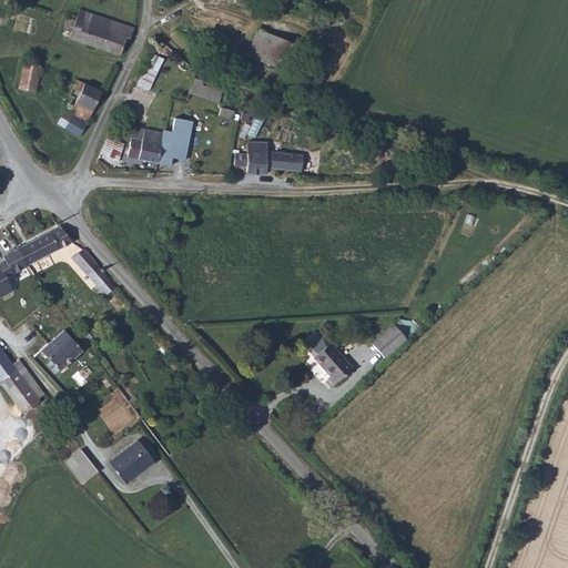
[(68,38),(66,44),(99,56),(108,30),(88,22),(77,17),(70,29),(66,27),(62,34),(68,38)]
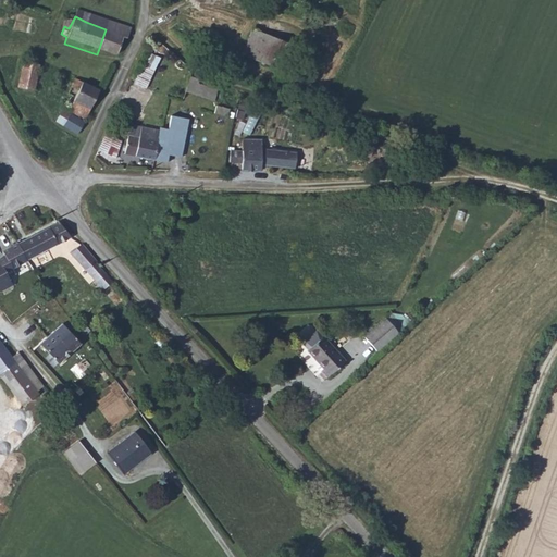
[(118,46),(124,48),(128,39),(106,29),(97,54),(112,60),(118,46)]
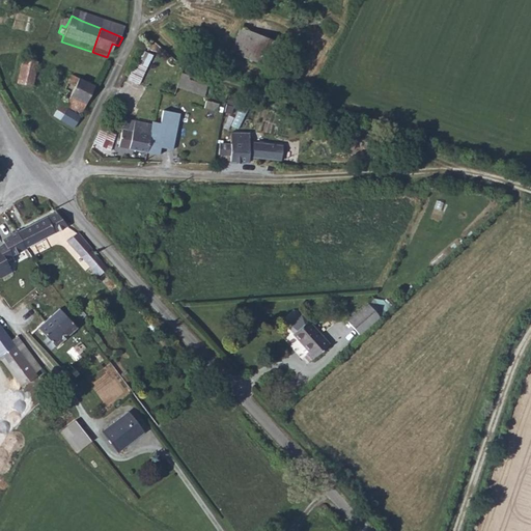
[(227,62),(262,74),(271,50),(235,38),(227,62)]
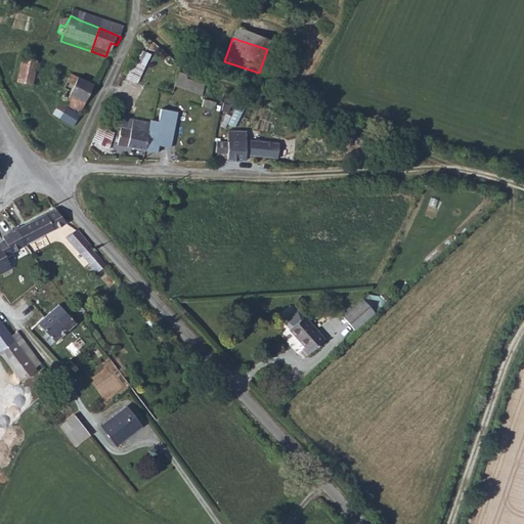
[(139,48),(128,77),(139,82),(150,52),(139,48)]
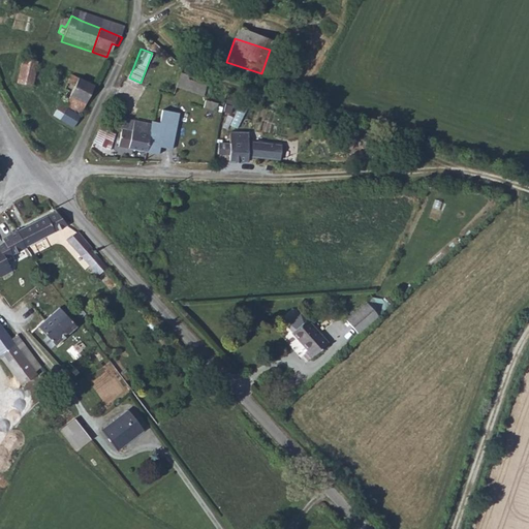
[(19,83),(26,59),(13,54),(5,79),(19,83)]
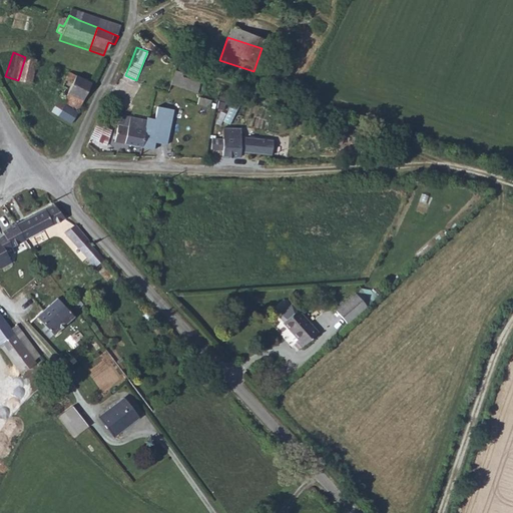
[(77,107),(85,89),(76,85),(63,80),(61,87),(67,90),(62,100),(77,107)]
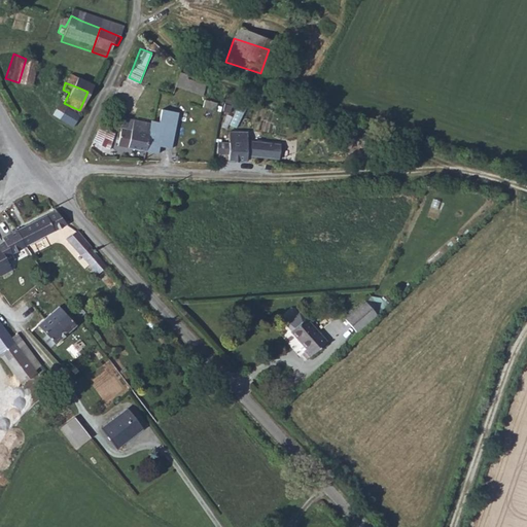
[(173,100),(162,100),(161,111),(179,111),(178,99),(173,100)]
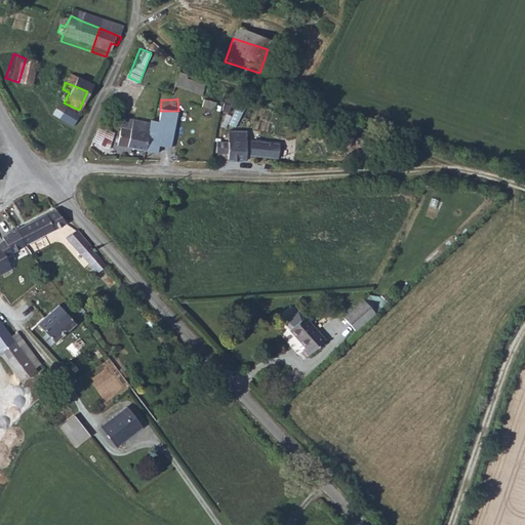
[(205,98),(203,105),(214,108),(215,102),(205,98)]
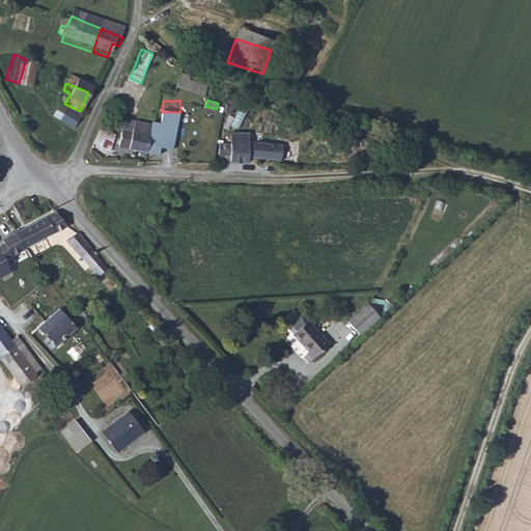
[(163,101),(151,102),(149,113),(162,112),(163,101)]
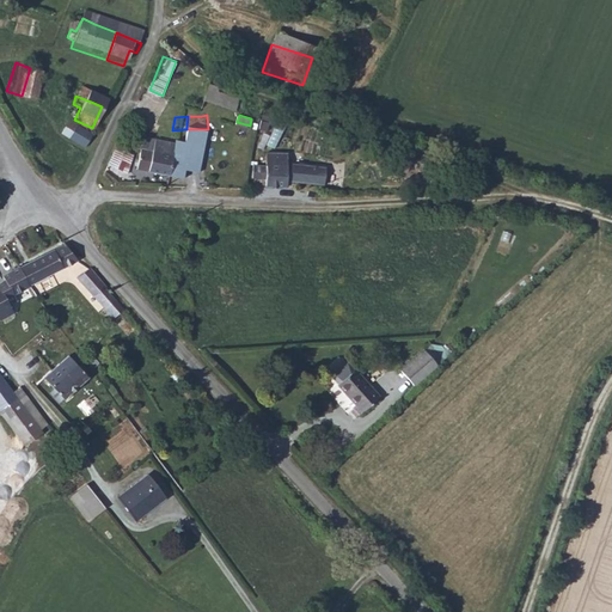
[(86,140),(92,128),(74,120),(68,132),(86,140)]
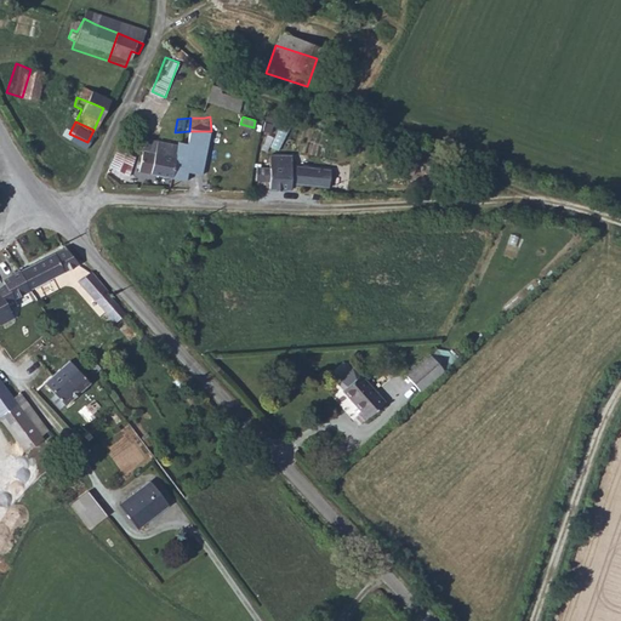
[(171,155),(166,184),(181,187),(182,177),(188,135),(183,135),(181,153),(177,153),(177,147),(172,147),(171,155)]
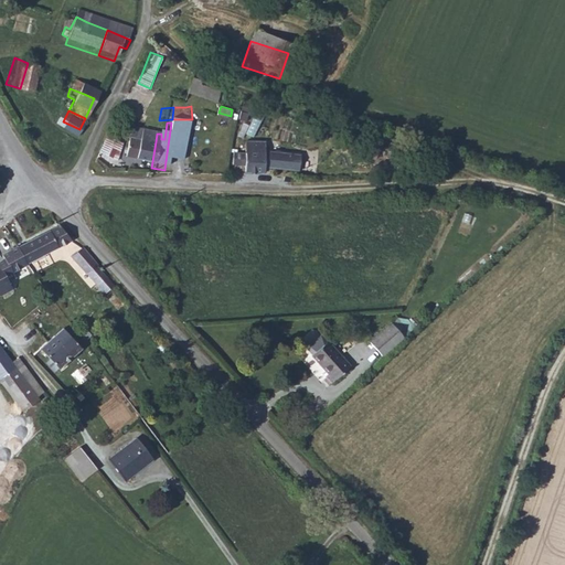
[(171,123),(166,161),(174,162),(180,128),(176,128),(177,123),(171,123)]
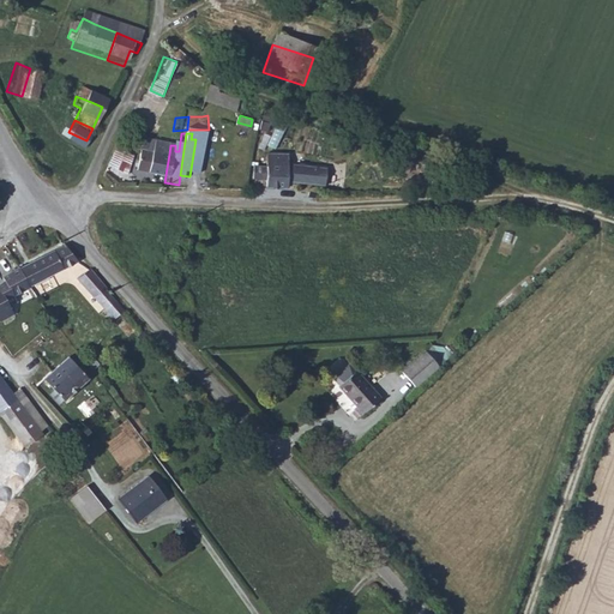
[(78,158),(85,146),(64,136),(56,148),(78,158)]
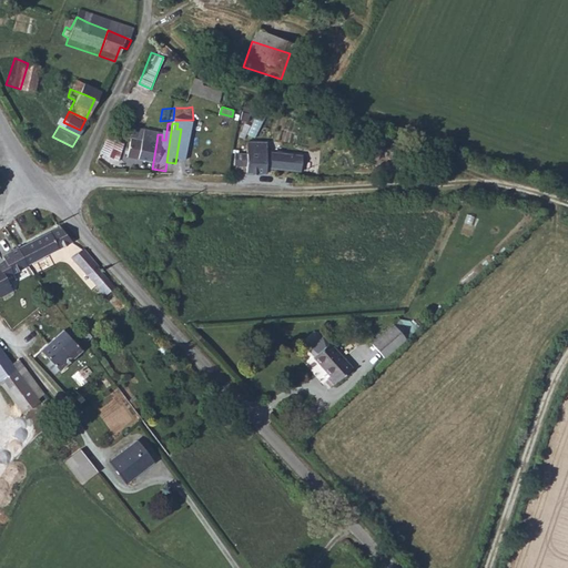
[(123,164),(152,169),(156,142),(128,138),(123,164)]
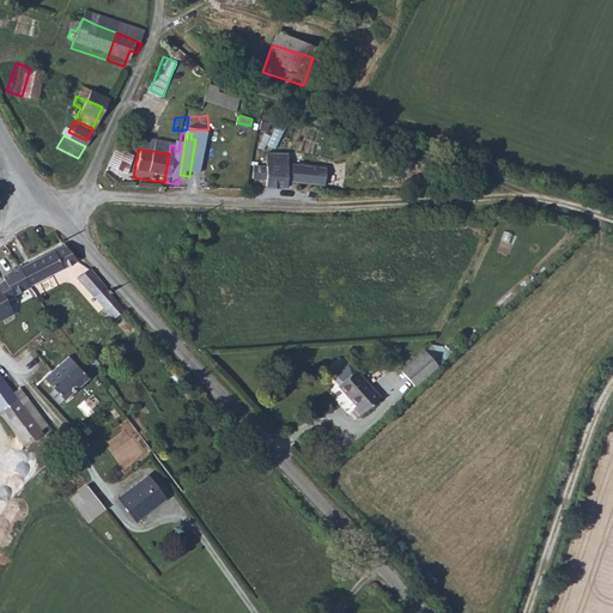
[(111,156),(103,174),(119,181),(127,164),(111,156)]
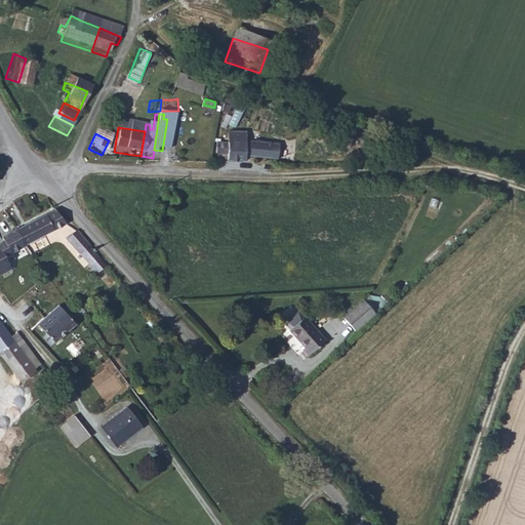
[(223,164),(241,165),(241,159),(241,147),(241,137),(223,136),(223,147),(223,158),(223,164)]
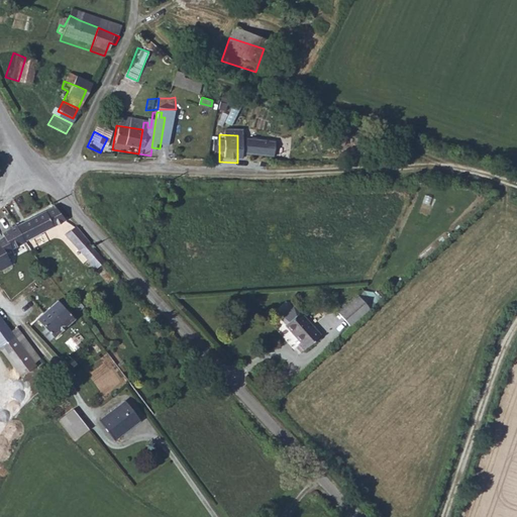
[(219,144),(208,144),(208,156),(219,156),(219,144)]
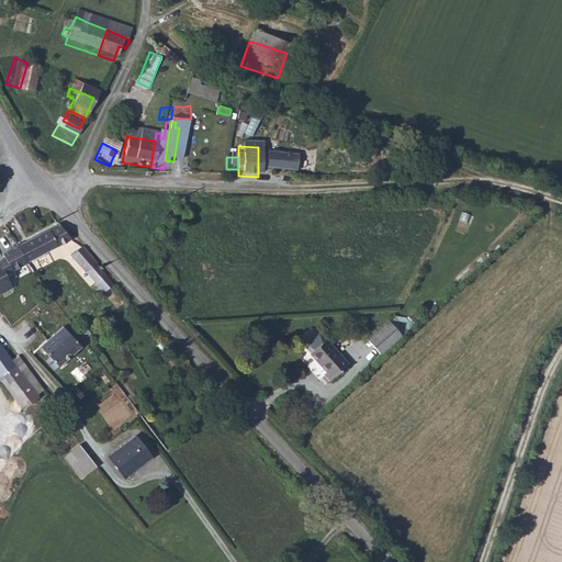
[(258,157),(258,170),(293,170),(292,157),(258,157)]
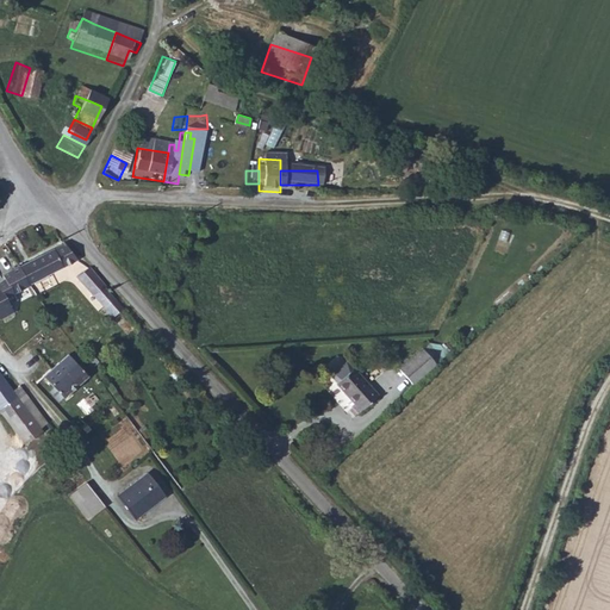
[(29,285),(74,261),(64,242),(18,266),(29,285)]
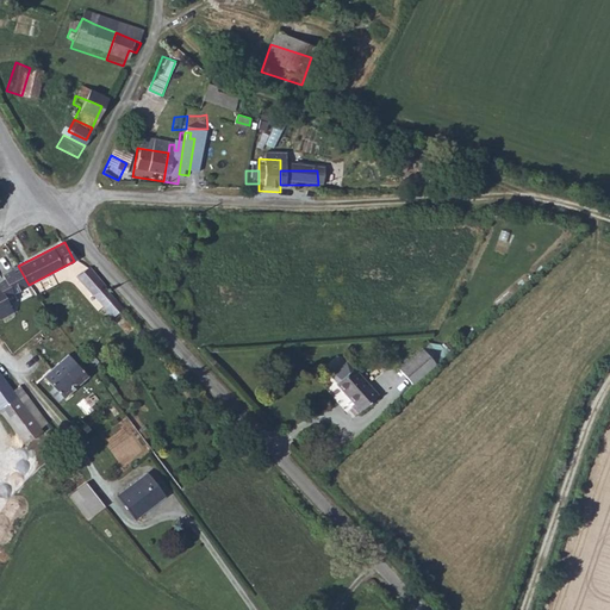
[(0,281),(0,318),(13,312),(8,304),(17,299),(13,292),(29,285),(18,266),(4,274),(2,274),(2,275),(4,278),(0,281)]
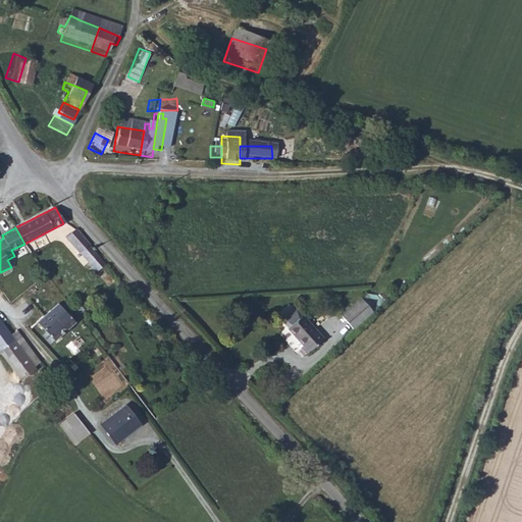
[(89,263),(98,256),(90,246),(90,245),(74,227),(65,237),(89,263)]
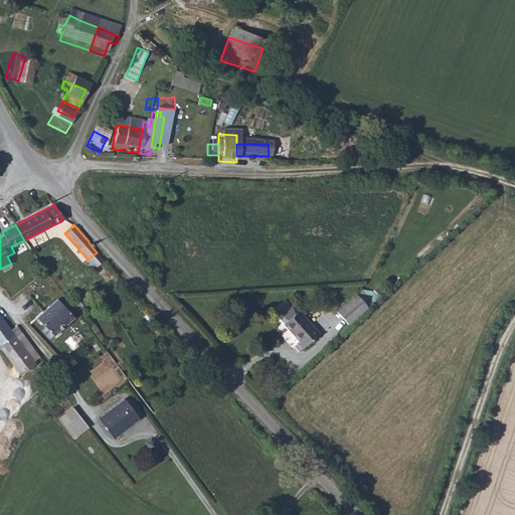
[(34,246),(44,240),(40,232),(30,238),(34,246)]
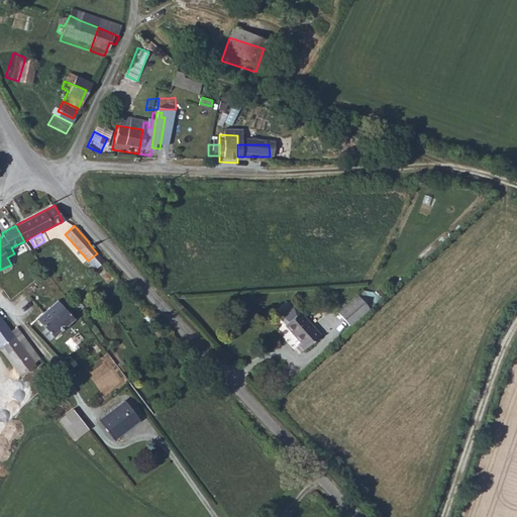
[(97,253),(88,261),(95,268),(104,261),(97,253)]
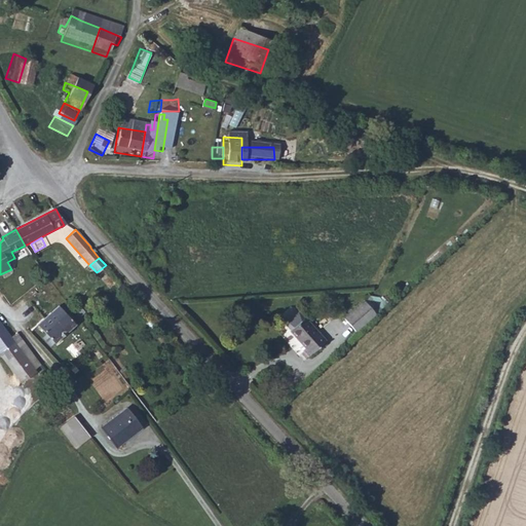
[(364,300),(376,314),(386,305),(380,298),(369,295),(364,300)]
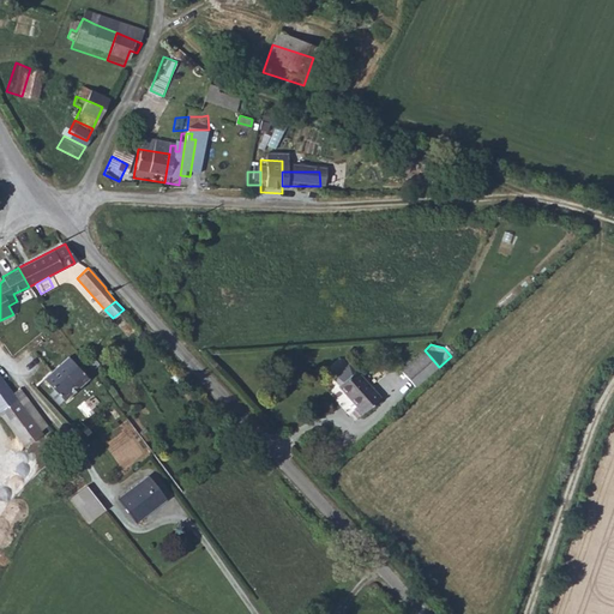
[(439,367),(425,350),(401,371),(415,387),(439,367)]
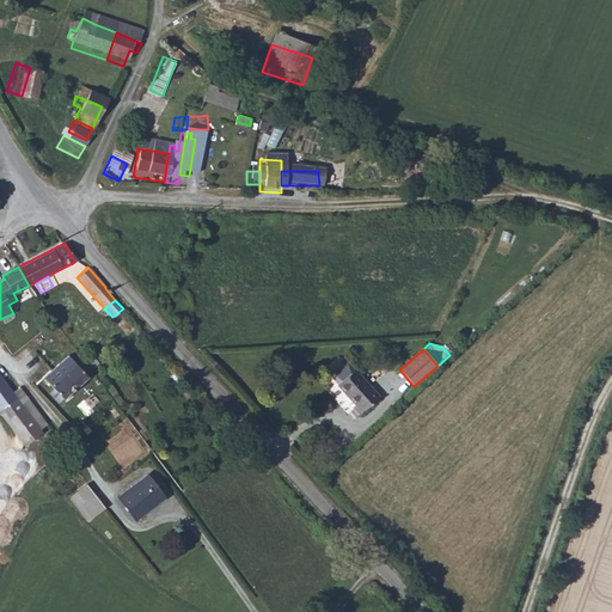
[(89,378),(68,355),(44,378),(63,399),(89,378)]
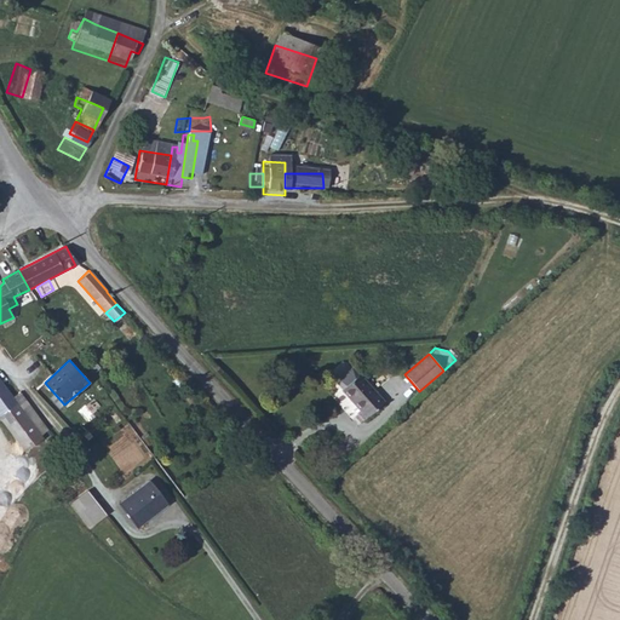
[(359,375),(350,366),(337,378),(337,383),(343,389),(342,390),(359,411),(357,412),(363,419),(384,401),(360,373),(359,375)]
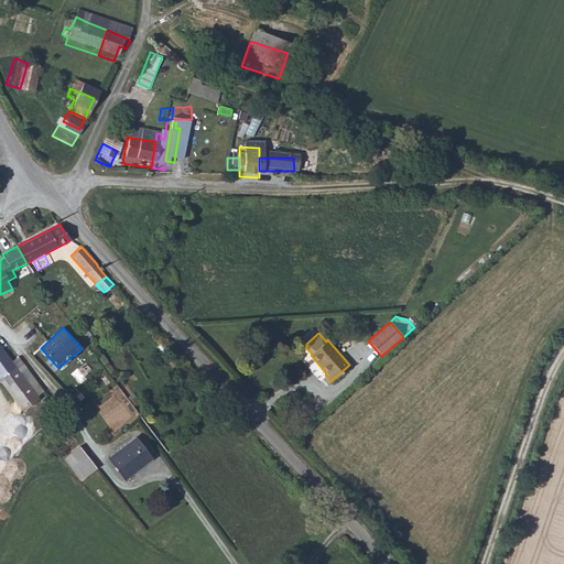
[(0,379),(23,411),(40,399),(38,396),(43,391),(18,357),(11,361),(0,345),(0,379)]
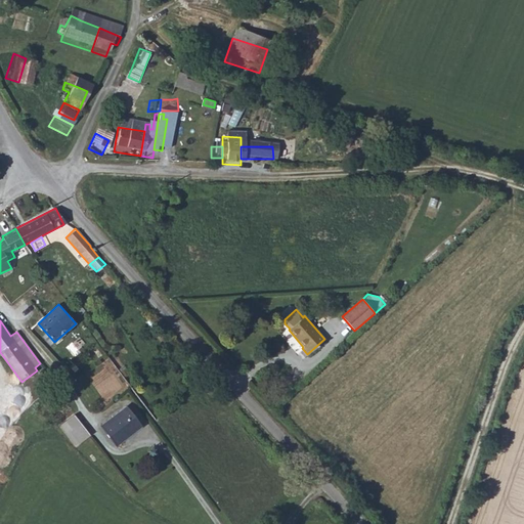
[(57,374),(47,360),(40,366),(50,379),(57,374)]
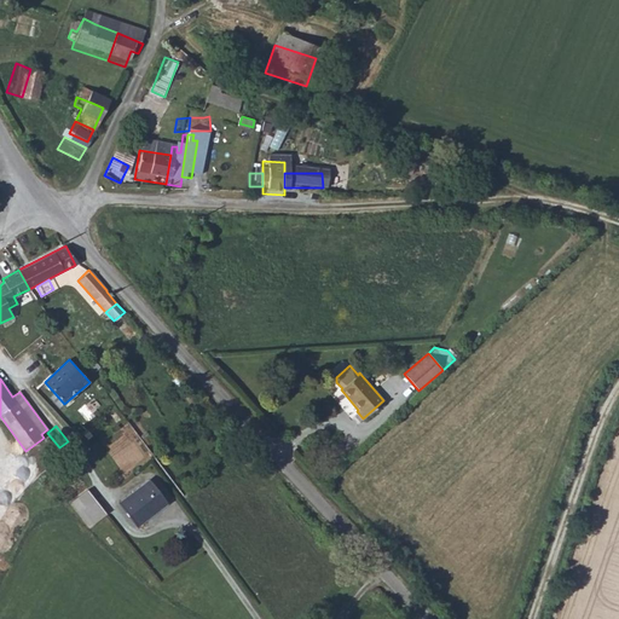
[(58,466),(65,476),(74,470),(67,460),(58,466)]
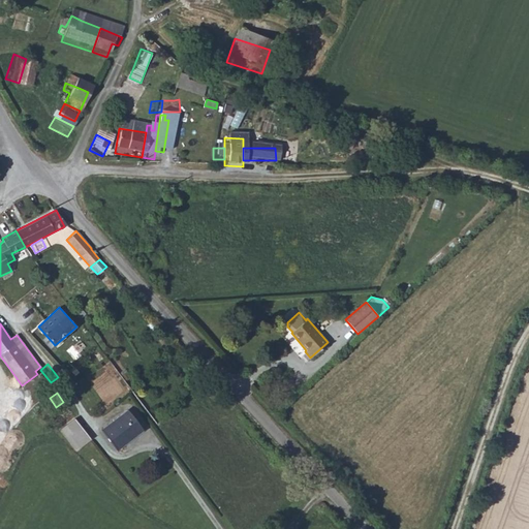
[(128,409),(101,430),(117,450),(144,430),(128,409)]
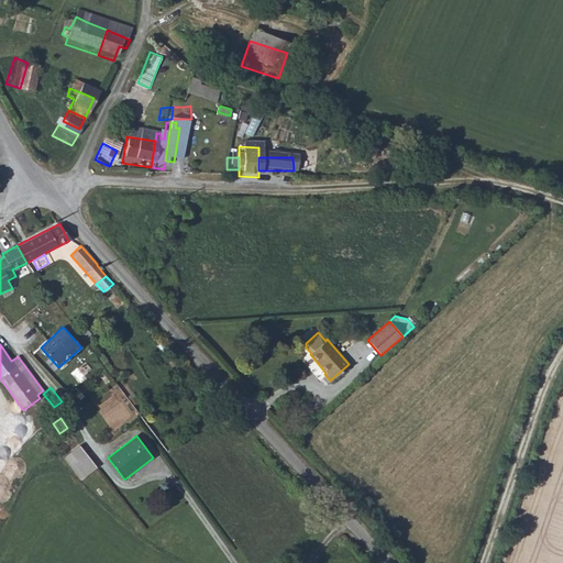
[(79,445),(64,456),(81,479),(97,467),(79,445)]
